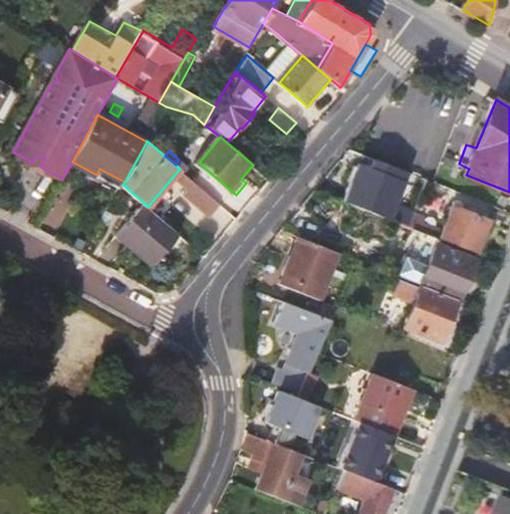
[(37,155),(32,163),(40,167),(45,158),(37,155)]
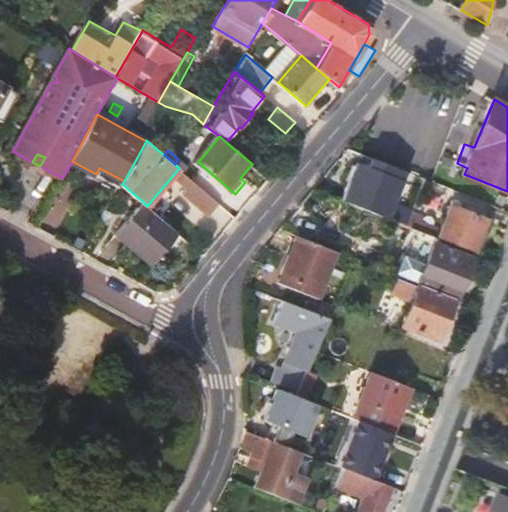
[(409,172),(376,159),(373,168),(360,163),(346,200),(390,218),(409,172)]
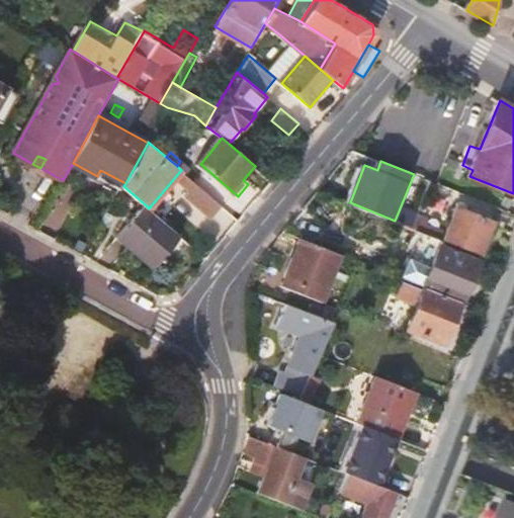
[(226,207),(197,183),(192,190),(198,196),(195,199),(218,218),(226,207)]
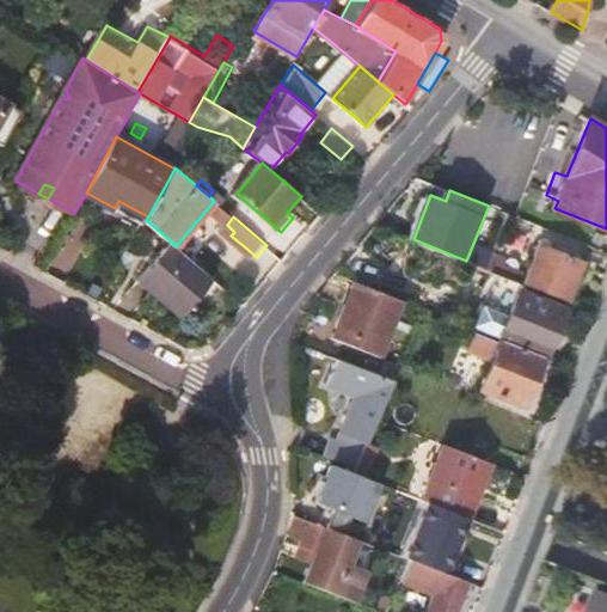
[(176,246),(172,243),(139,281),(183,318),(215,280),(176,246)]
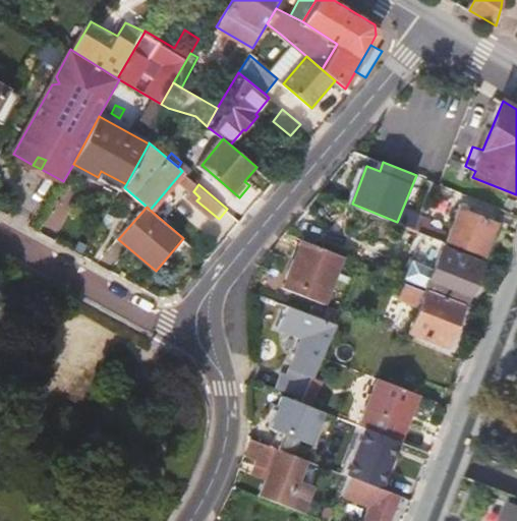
[(462,209),(449,242),(487,257),(501,224),(462,209)]
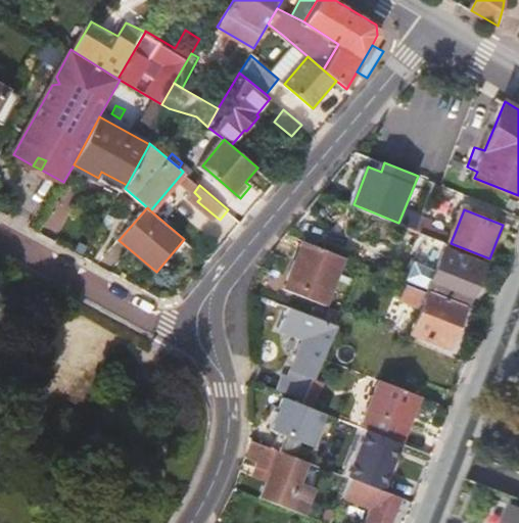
[(412,210),(406,225),(421,231),(427,217),(412,210)]
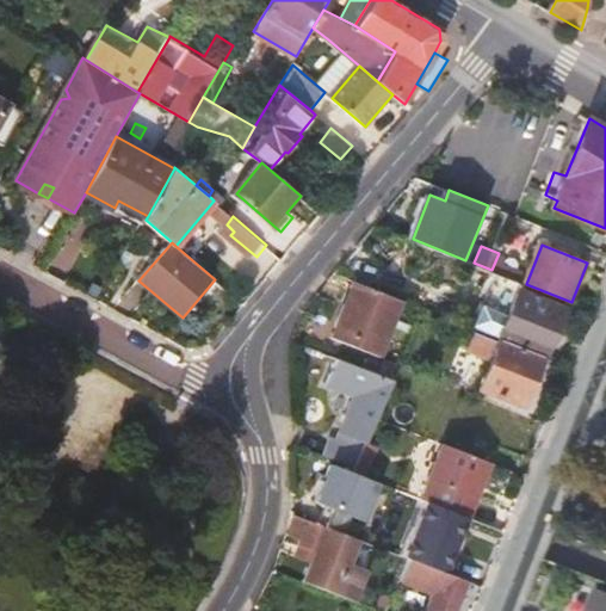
[(525,283),(500,273),(477,328),(504,339),(548,357),(549,357),(556,339),(560,328),(568,309),(523,290),(525,283)]
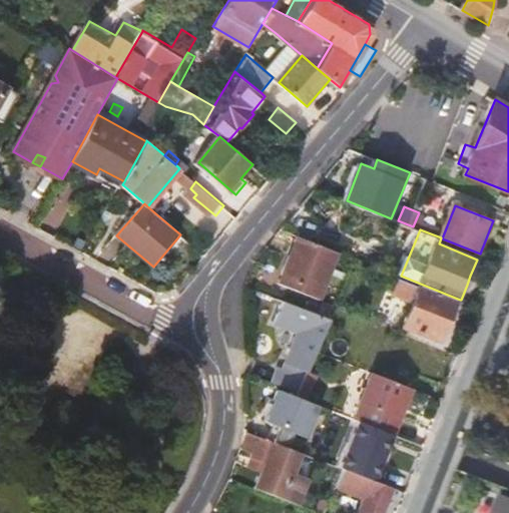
[(340,251),(302,236),(283,284),(321,299),(340,251)]
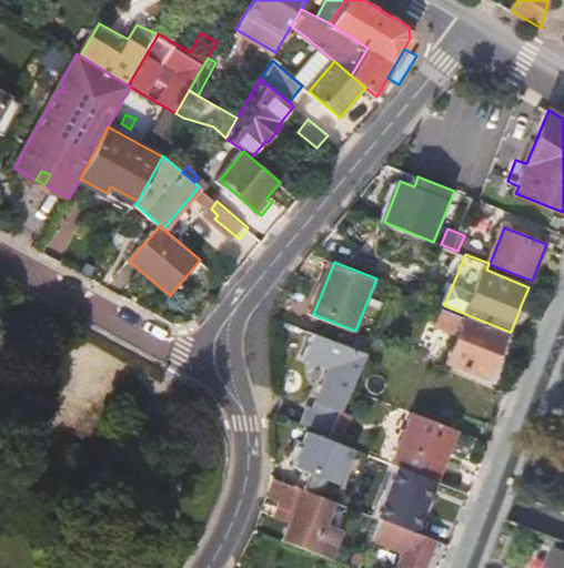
[(521,305),(517,315),(526,318),(530,308),(521,305)]
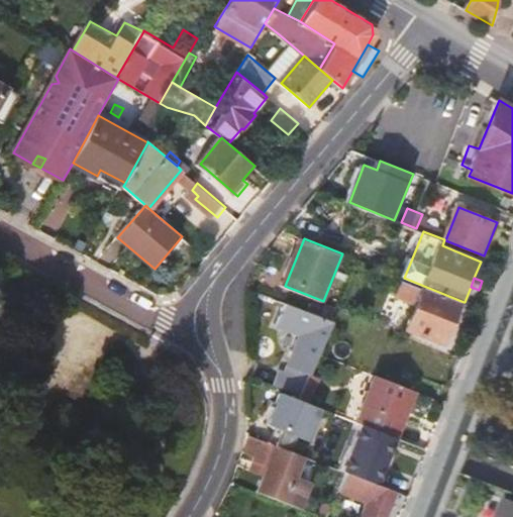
[(464,302),(426,287),(425,290),(403,281),(400,287),(404,288),(400,297),(419,304),(409,329),(446,344),(464,302)]
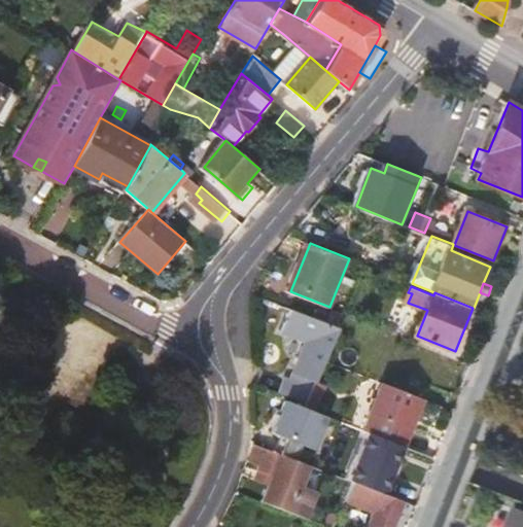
[(342,328),(292,309),(283,330),(308,341),(292,380),(286,378),(281,392),(308,402),(327,360),(342,328)]
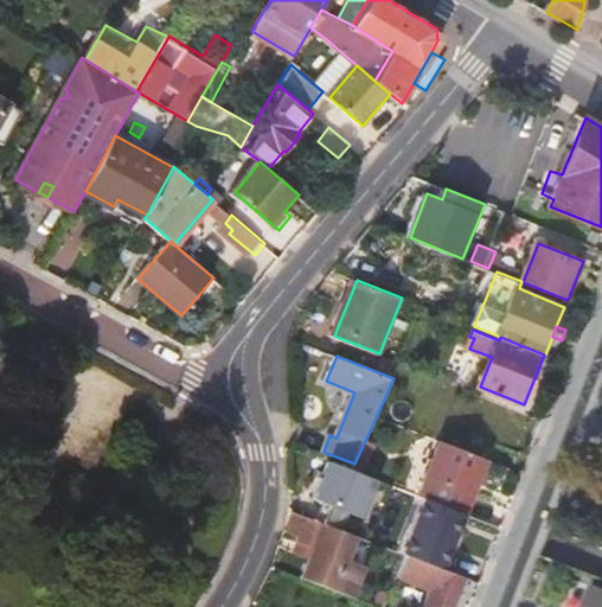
[(471,433),(463,449),(490,459),(495,442),(471,433)]
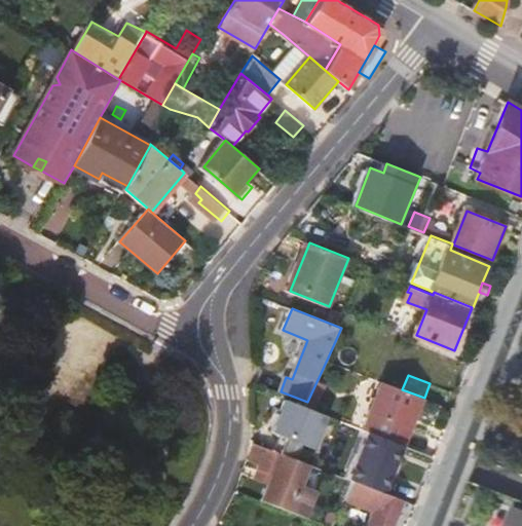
[(385,383),(368,376),(361,397),(378,403),(385,383)]
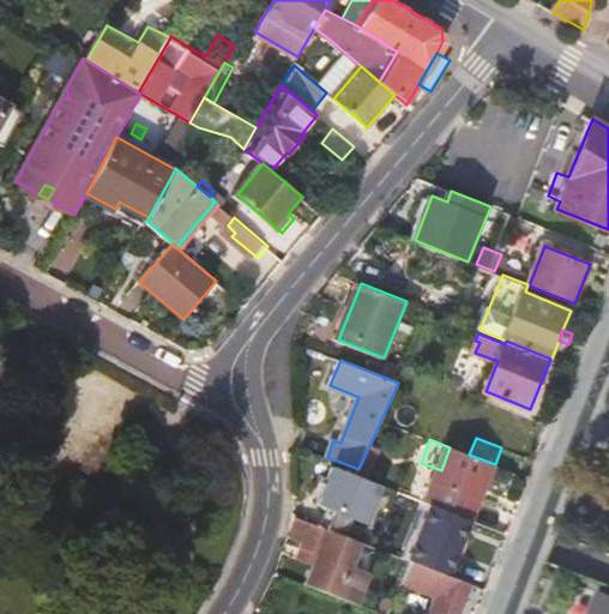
[(469,455),(450,447),(441,470),(428,503),(433,505),(474,521),(475,521),(496,465),(495,464),(469,455)]
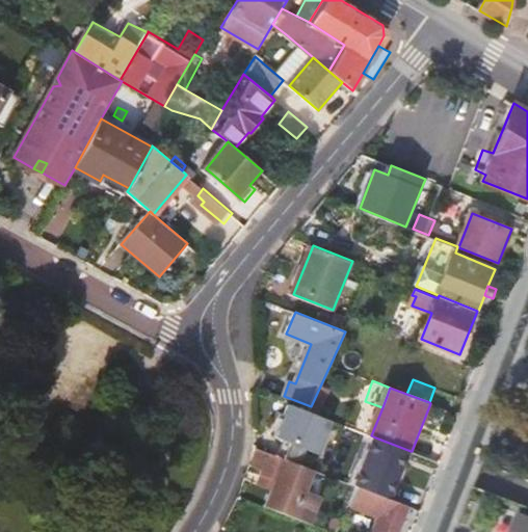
[(309,410),(291,404),(279,436),(321,454),(334,421),(309,410)]
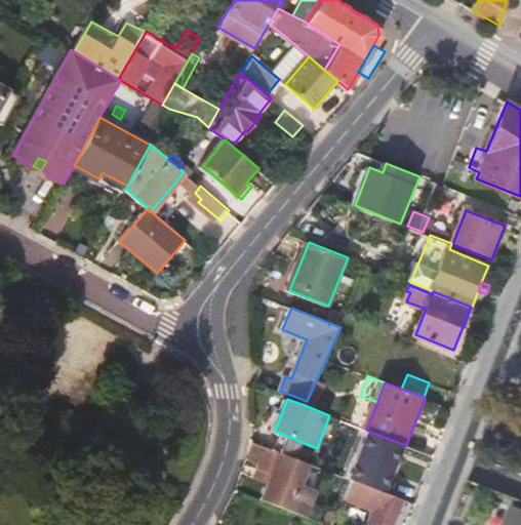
[(405,445),(370,432),(351,479),(354,480),(386,492),(405,445)]
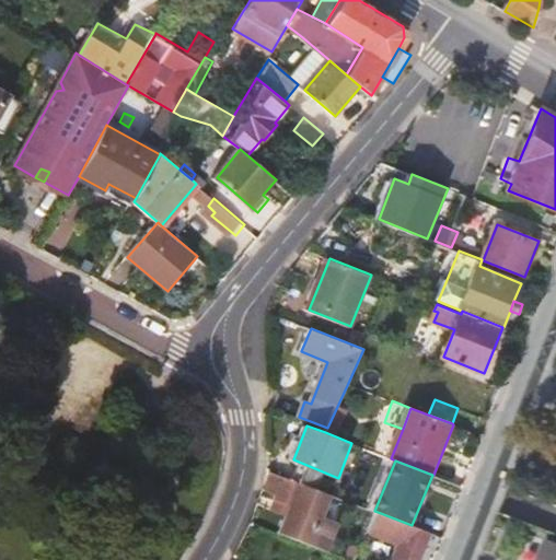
[(326,492),(270,469),(265,489),(278,494),(276,500),(289,505),(287,513),(279,533),(325,550),(335,528),(329,526),(333,518),(319,513),(326,492)]
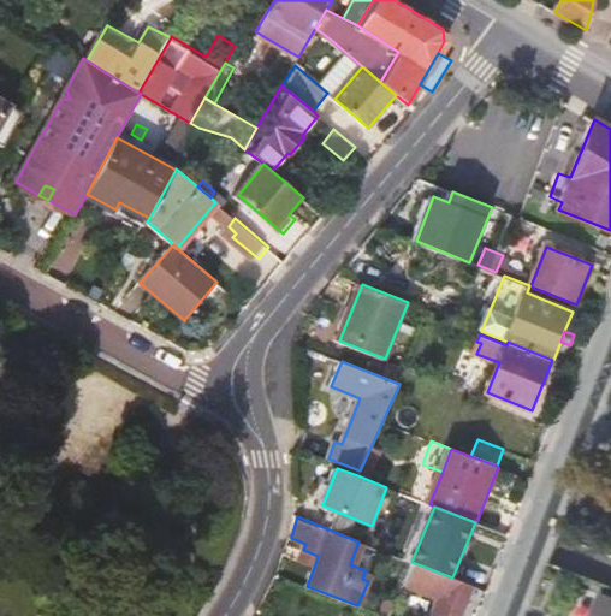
[(318,556),(303,550),(300,558),(315,564),(318,556)]
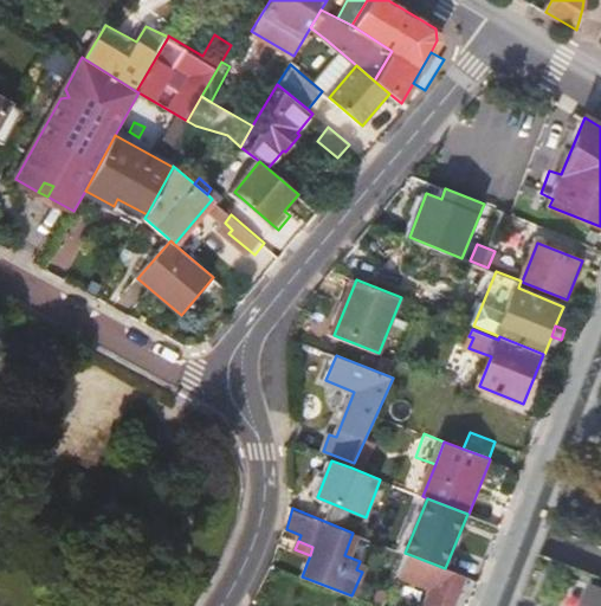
[(445,568),(408,554),(399,577),(432,591),(426,605),(454,605),(466,578),(445,568)]
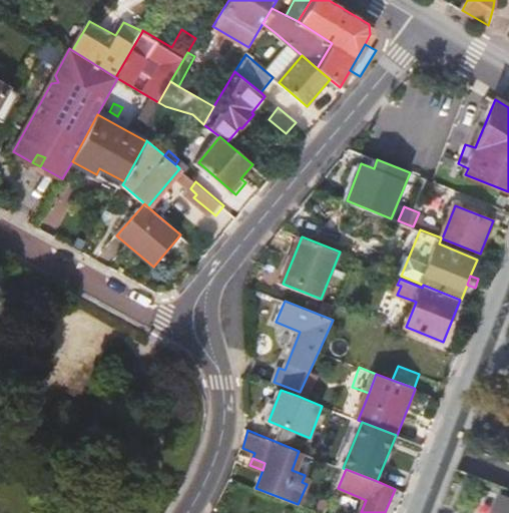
[(508,496),(503,494),(495,512),(475,512),(474,512),(473,512),(508,512),(508,496)]
